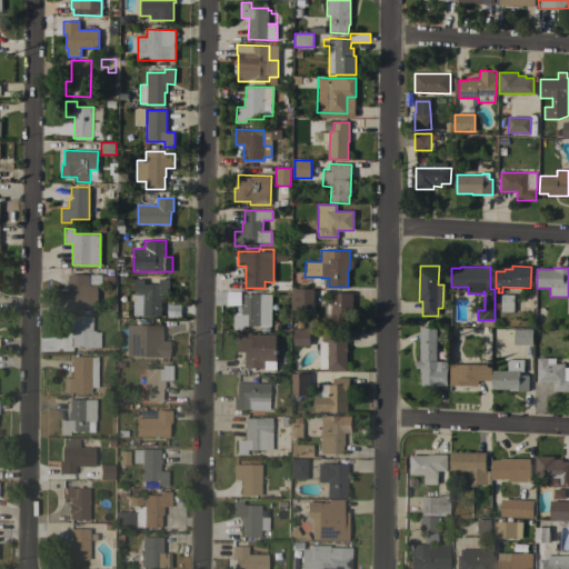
[(60,306),(60,290),(62,290),(62,289),(68,289),(69,275),(89,275),(89,285),(91,285),(91,288),(98,289),(98,306),(60,306)]
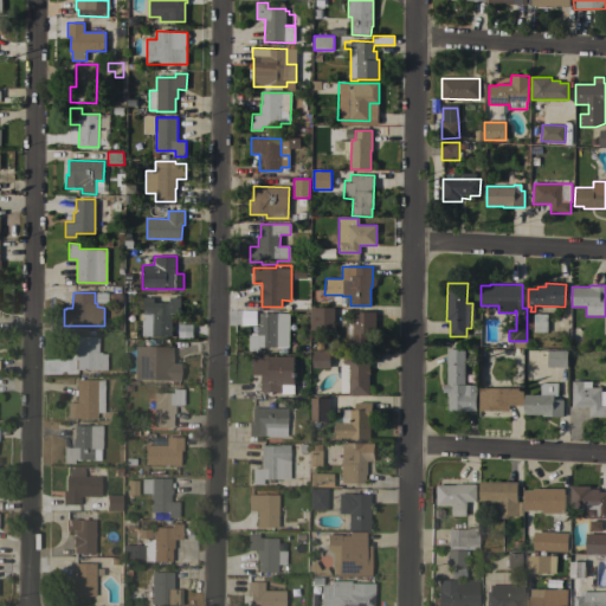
[(142,336),(142,314),(143,314),(143,297),(154,297),(154,303),(169,303),(169,297),(181,297),(180,314),(172,314),(172,336),(142,336)]
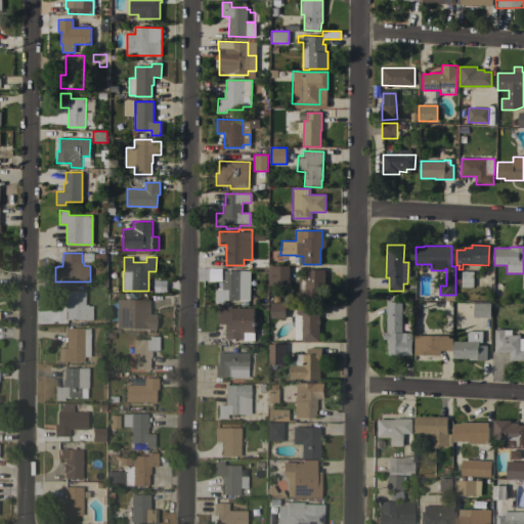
[(289,286),(268,286),(268,265),(273,265),(273,266),(289,266),(289,286)]
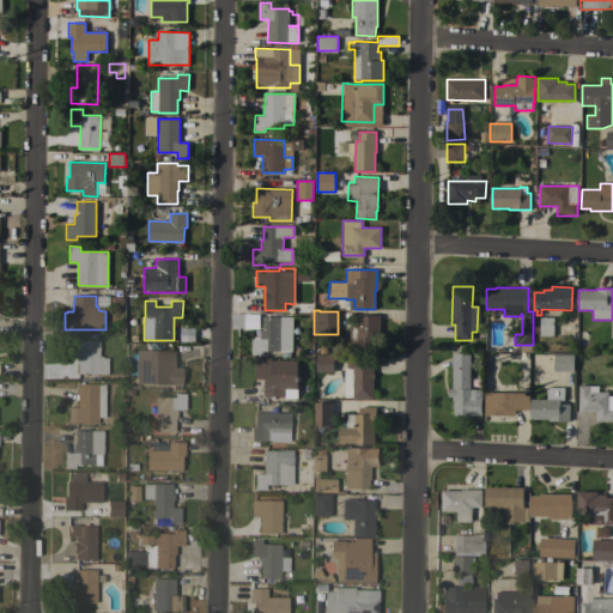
[(260,315),(260,328),(246,328),(246,315),(260,315)]
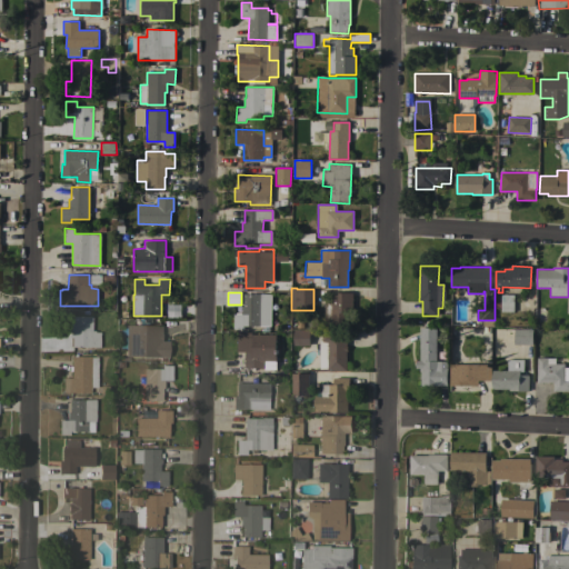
[(271,327),(243,326),(243,329),(233,329),(235,315),(242,315),(242,306),(243,306),(245,293),(271,295),(271,327)]
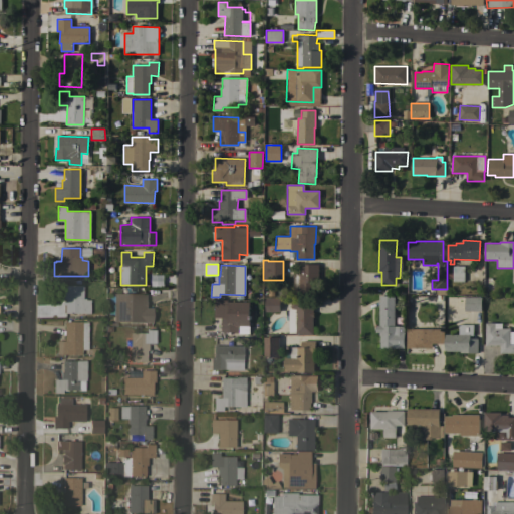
[(293,271),(300,271),(300,265),(318,265),(318,281),(316,281),(316,297),(299,297),(299,294),(293,294),(293,271)]
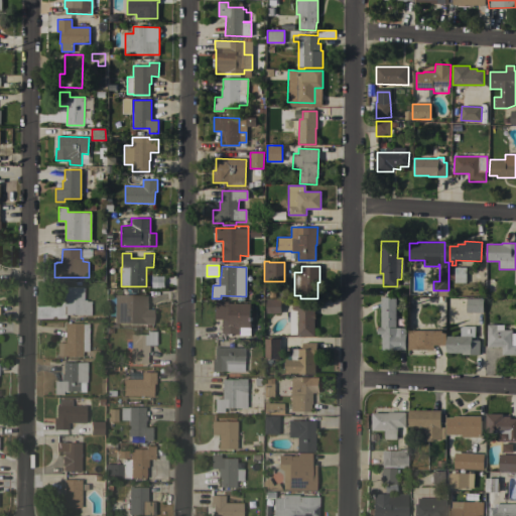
[(466,283),(455,282),(455,279),(449,279),(449,272),(455,272),(455,267),(467,267),(466,283)]
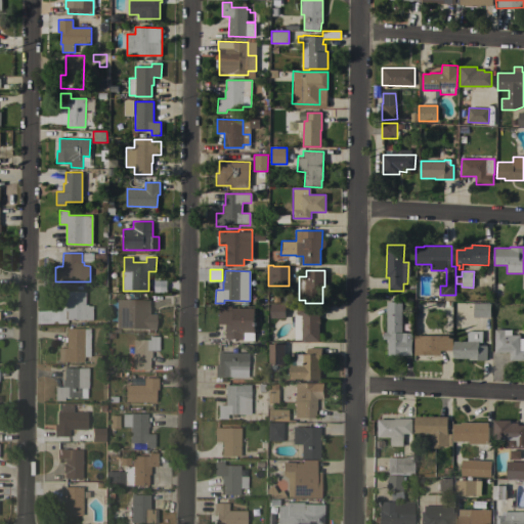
[(66,318),(66,310),(64,310),(64,307),(66,307),(66,304),(62,304),(62,291),(87,291),(86,308),(92,308),(91,319),(66,318)]
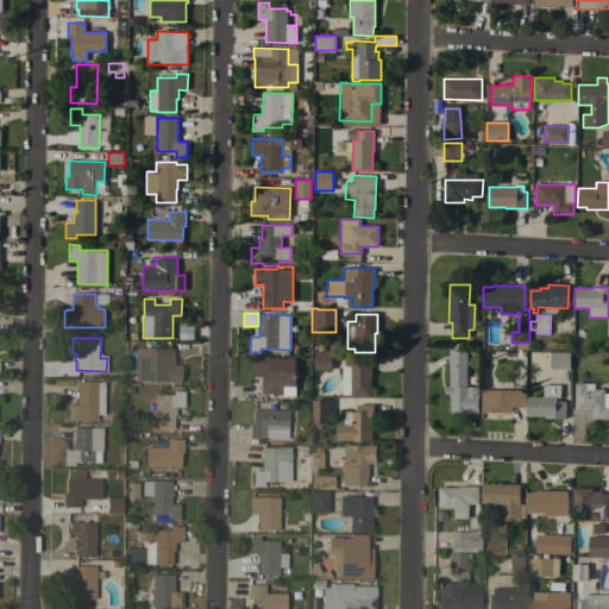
[(135,381),(135,347),(173,347),(171,357),(173,357),(173,364),(180,364),(180,382),(135,381)]
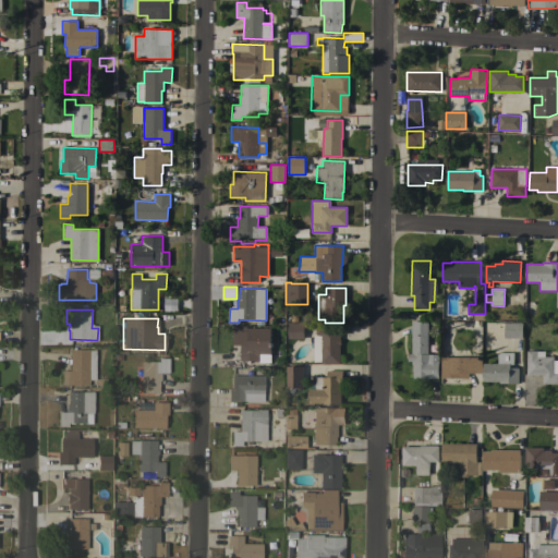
[(439,378),(413,378),(413,365),(412,365),(412,362),(409,361),(409,354),(412,354),(412,322),(428,322),(428,354),(439,354),(439,378)]
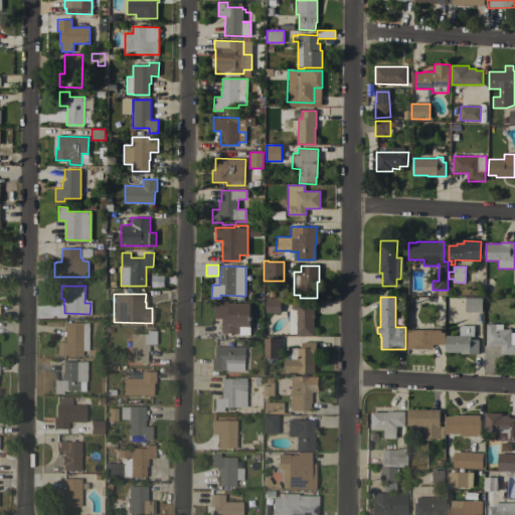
[(466,312),(466,298),(483,298),(482,312),(466,312)]
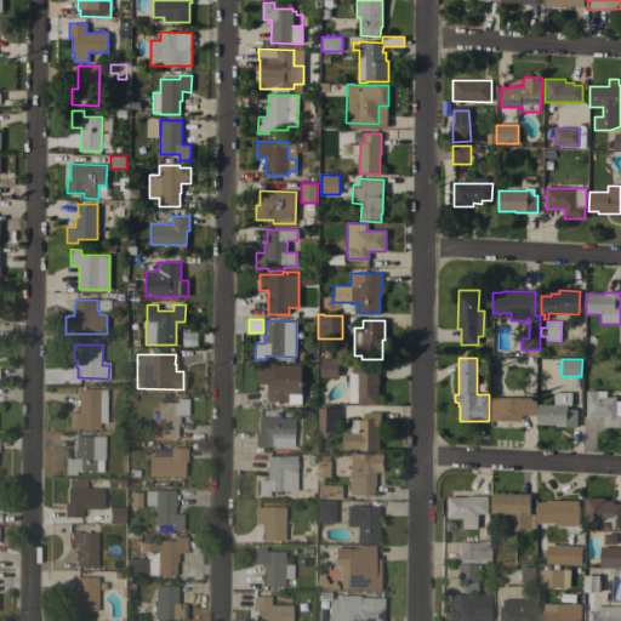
[(339,360),(339,377),(320,377),(320,360),(339,360)]
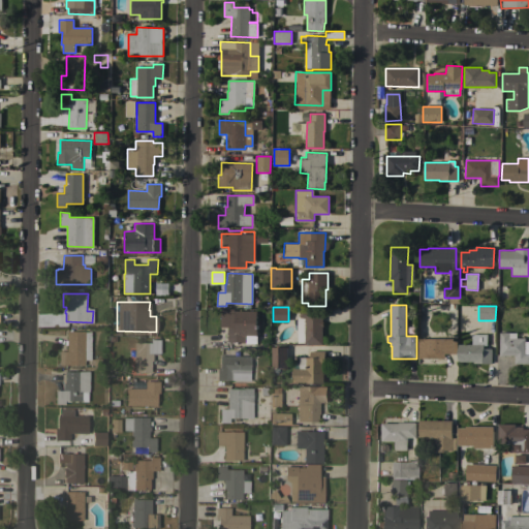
[(227,342),(227,328),(220,328),(220,313),(222,313),(222,309),(234,309),(234,313),(235,313),(235,311),(256,311),(256,336),(246,336),(246,342),(227,342)]
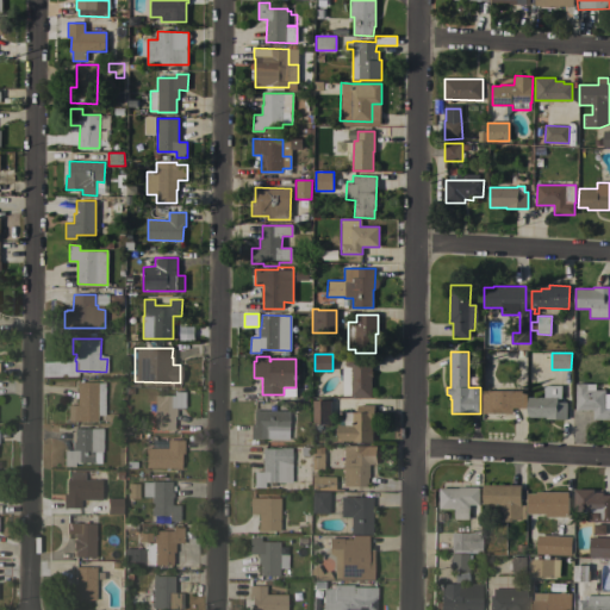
[(372,359),(372,397),(352,397),(352,396),(343,396),(343,365),(346,365),(346,359),(372,359)]
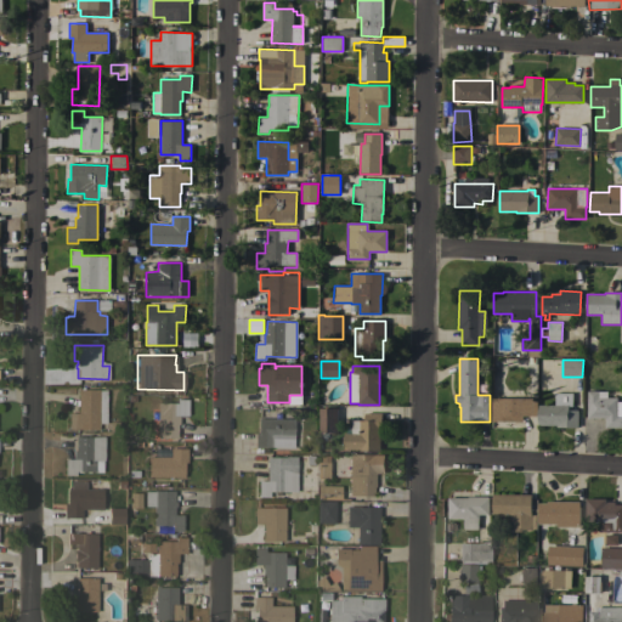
[(106,423),(99,423),(99,429),(68,429),(69,412),(77,412),(78,389),(99,389),(106,389),(106,423)]
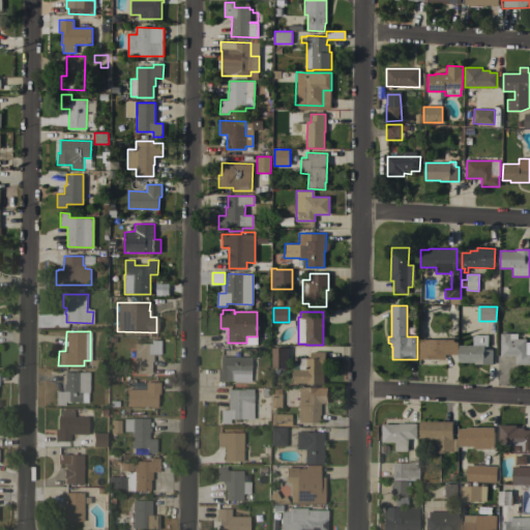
[(501,356),(501,333),(517,333),(517,339),(526,339),(526,343),(529,343),(529,364),(516,364),(516,356),(501,356)]
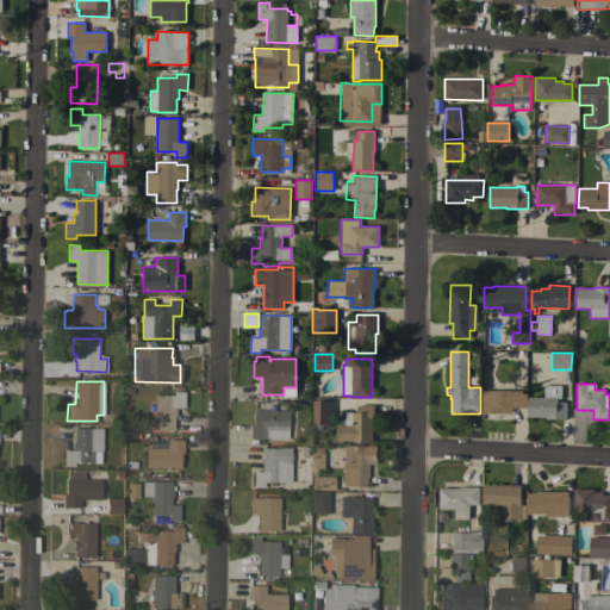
[(567,419),(546,419),(546,417),(528,417),(528,397),(545,397),(545,385),(561,386),(561,398),(558,398),(558,402),(567,403),(567,419)]
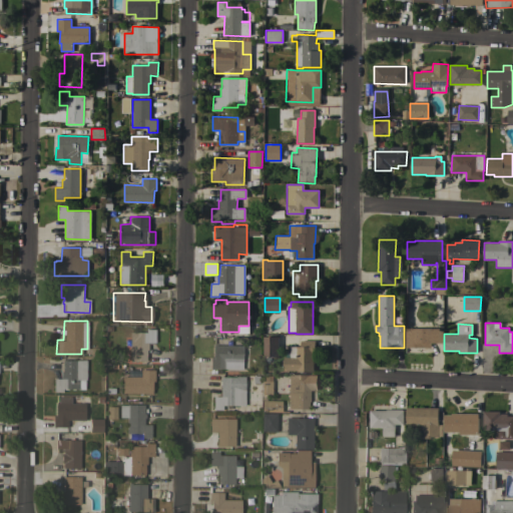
[(129,332),(145,332),(145,329),(154,329),(154,343),(147,343),(147,350),(145,350),(145,361),(129,361),(129,332)]
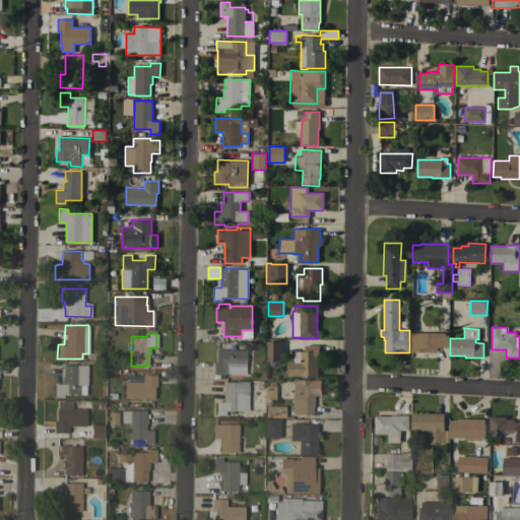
[(449,347),(437,347),(437,352),(411,352),(411,333),(445,333),(445,334),(449,334),(449,347)]
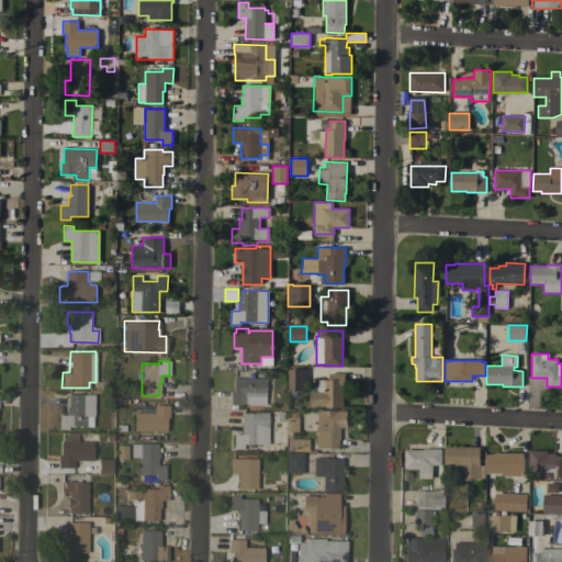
[(289,369),(305,369),(305,391),(289,391),(289,369)]
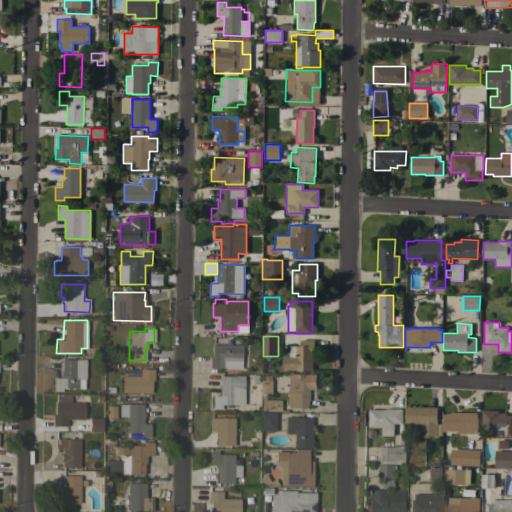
[(296,371),(296,370),(283,370),(283,357),(289,357),(289,346),(300,346),(300,340),(315,340),(315,357),(313,357),(313,371),(296,371)]
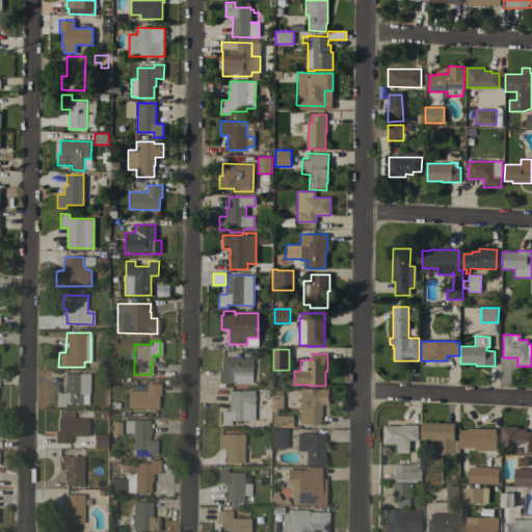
[(218,381),(218,370),(220,370),(220,357),(251,357),(250,382),(218,381)]
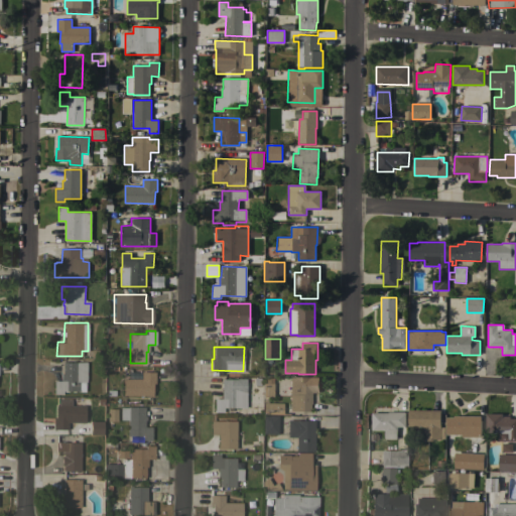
[(86,362),(86,381),(85,381),(85,391),(79,391),(79,390),(62,390),(62,394),(53,394),(53,380),(60,380),(60,373),(61,373),(61,362),(86,362)]
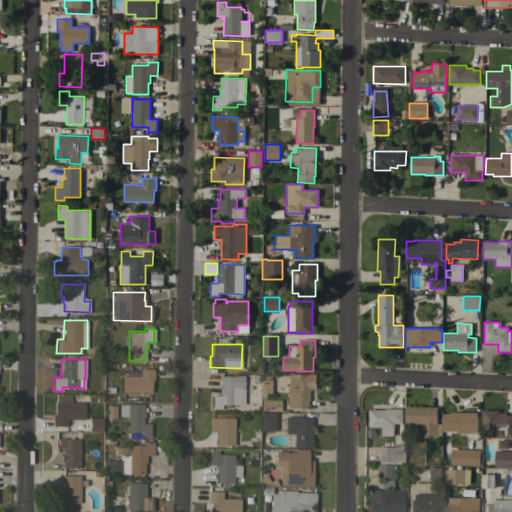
[(122,391),(122,375),(140,375),(140,368),(154,368),(154,380),(152,380),(151,392),(122,391)]
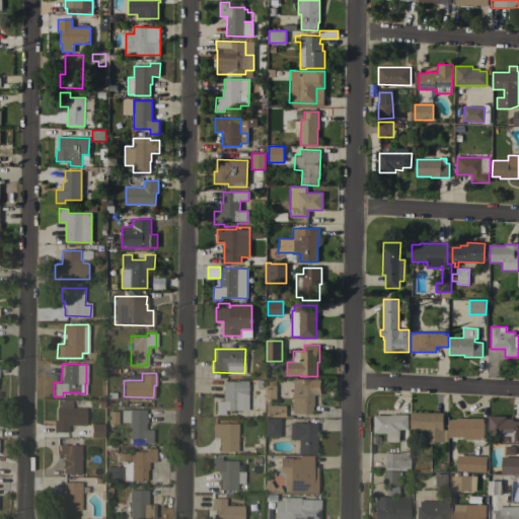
[(291,379),(320,380),(320,394),(312,394),(312,405),(311,405),(311,414),(291,414),(291,379)]
